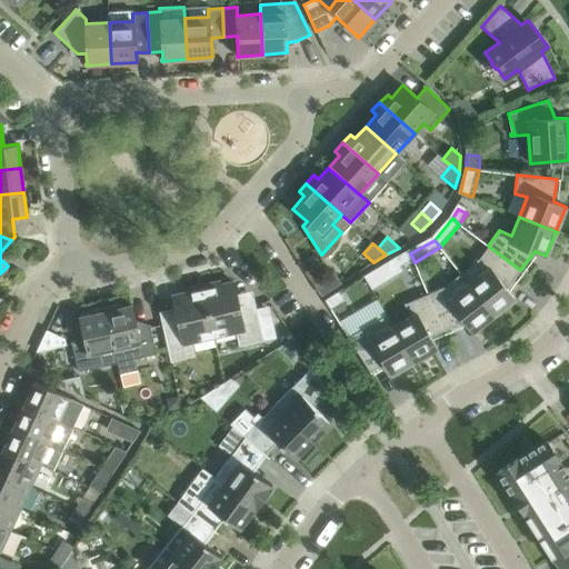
[(520,270),(488,246),(477,261),(486,270),(469,285),(495,317),(495,316),(495,315),(515,298),(507,288),(520,270)]
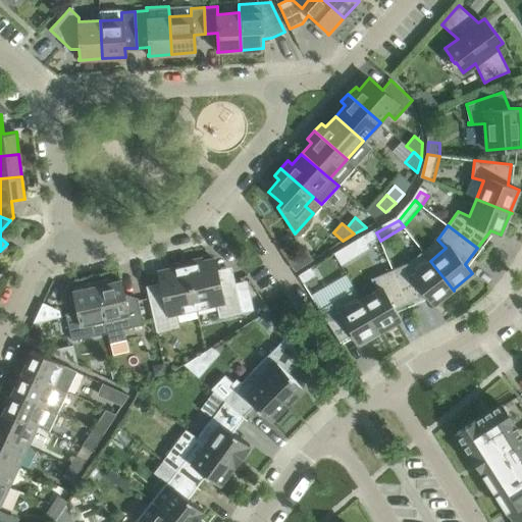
[(366,248),(380,241),(376,232),(363,240),(366,248)]
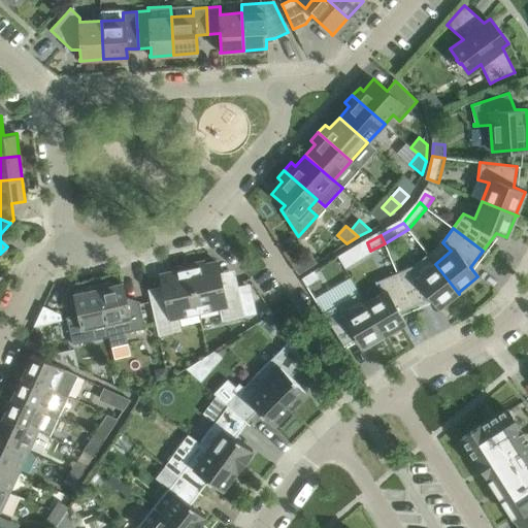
[(410,266),(397,272),(416,305),(431,298),(438,307),(457,293),(458,294),(459,294),(435,264),(427,254),(410,266)]
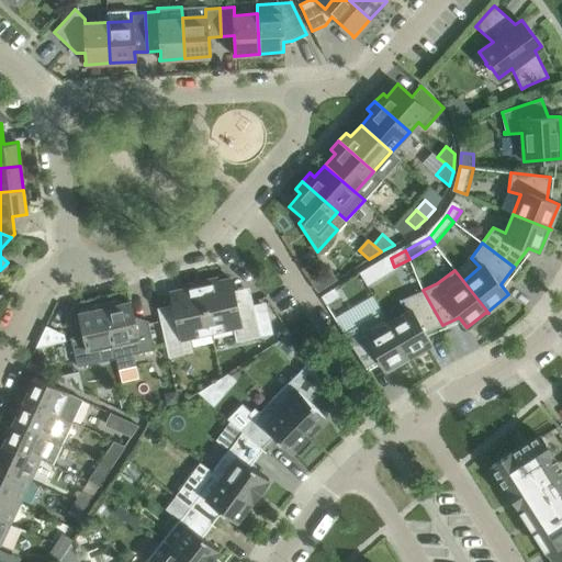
[(216,278),(200,281),(211,333),(233,327),(236,341),(260,336),(257,321),(251,300),(236,303),(231,279),(217,281),(216,278)]
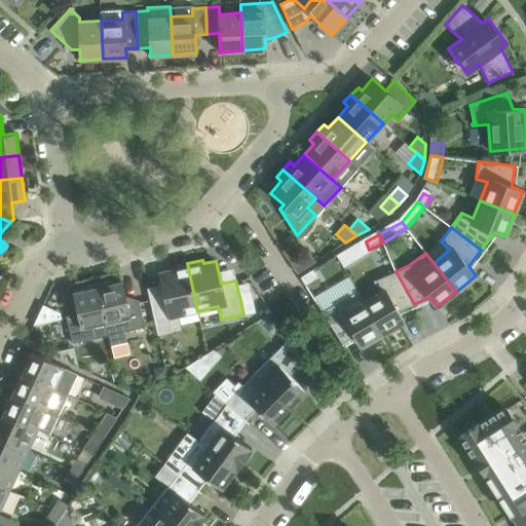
[(197,311),(187,263),(171,267),(172,270),(159,273),(164,296),(150,299),(157,334),(180,329),(177,315),(197,311)]
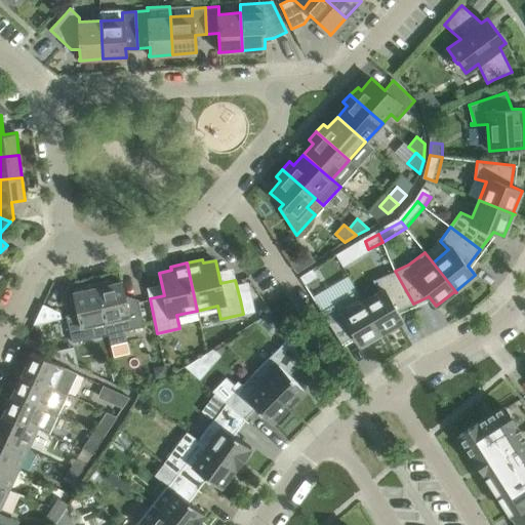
[(312,269),(299,277),(305,285),(317,277),(312,269)]
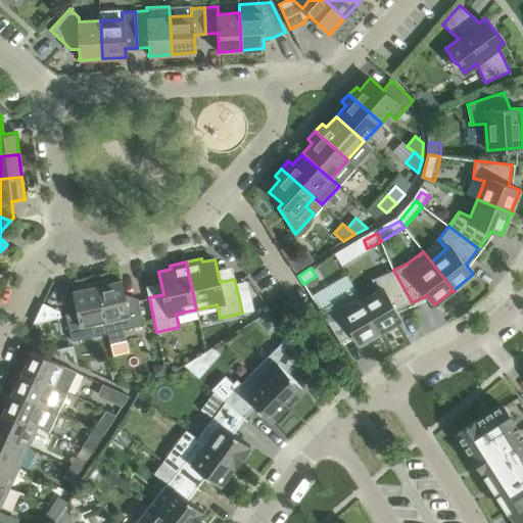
[(378,290),(363,299),(381,333),(382,332),(381,331),(401,319),(395,308),(412,302),(393,270),(371,279),(378,290)]
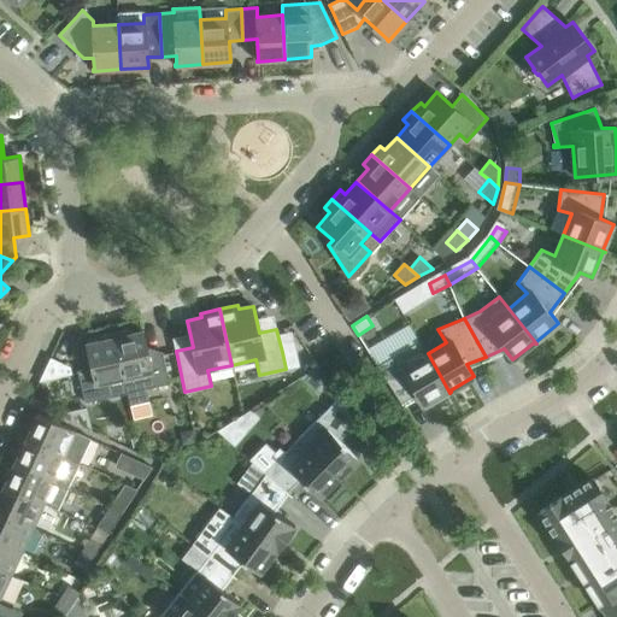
[(130,329),(113,333),(124,378),(130,405),(148,401),(146,388),(169,383),(168,375),(163,352),(148,354),(142,330),(131,333),(130,329)]
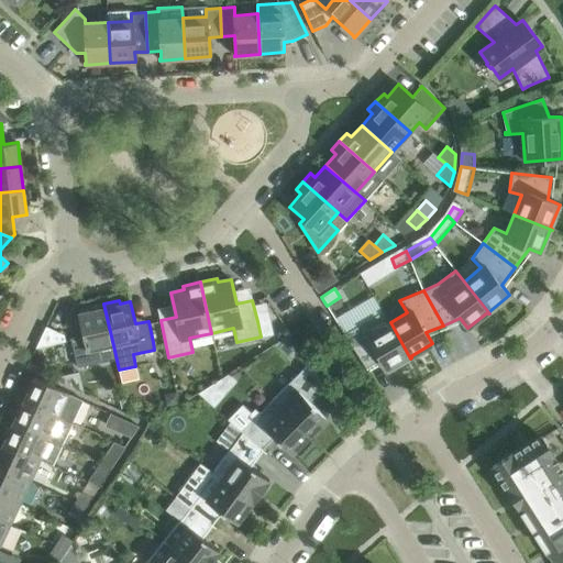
[(100,348),(113,345),(103,304),(88,307),(89,310),(78,313),(84,335),(70,339),(76,360),(77,367),(102,362),(100,348)]
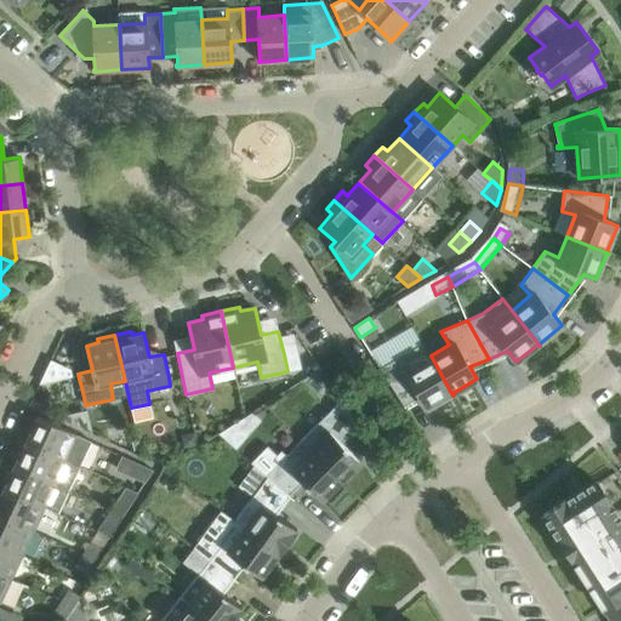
[(400,355),(380,368),(404,406),(420,397),(427,409),(451,394),(453,396),(431,355),(422,342),(400,355)]
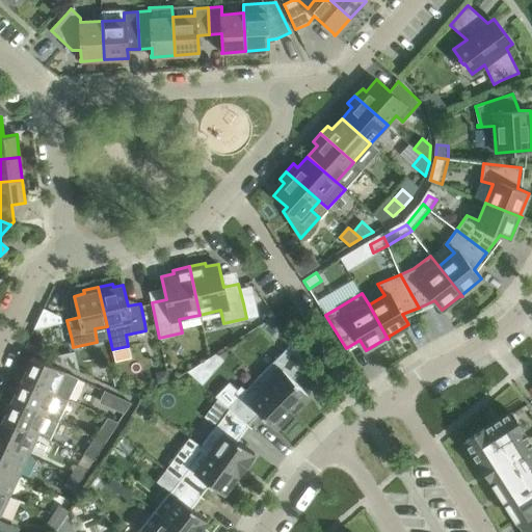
[(292,343),(257,377),(293,413),(310,396),(293,379),(306,367),(308,371),(309,370),(292,343)]
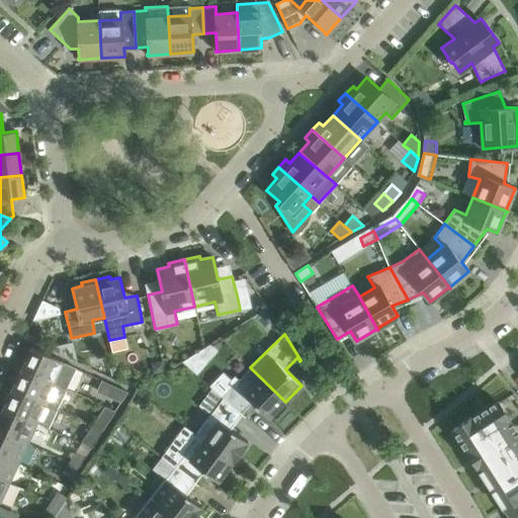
[(76,368),(65,363),(31,347),(21,367),(67,389),(76,368)]
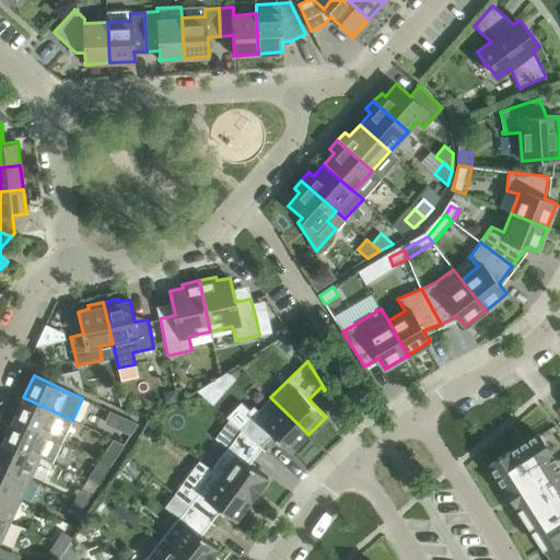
[(13,419),(50,436),(62,442),(72,420),(23,397),(13,419)]
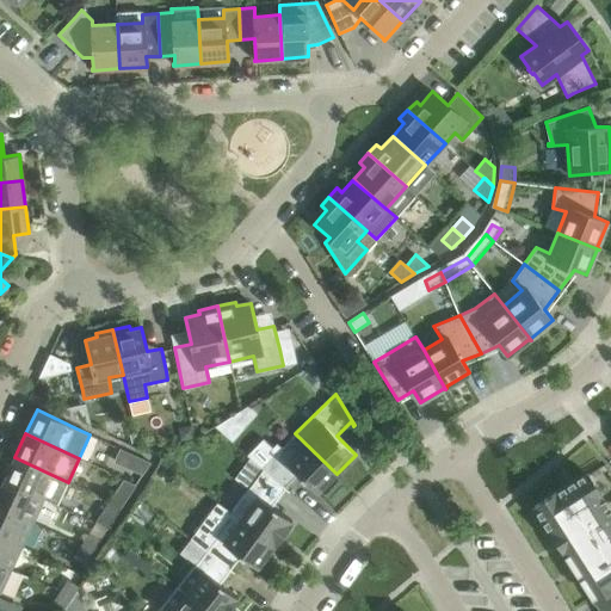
[(337,474),(295,433),(261,468),(289,492),(285,488),(298,475),(318,493),(337,474)]
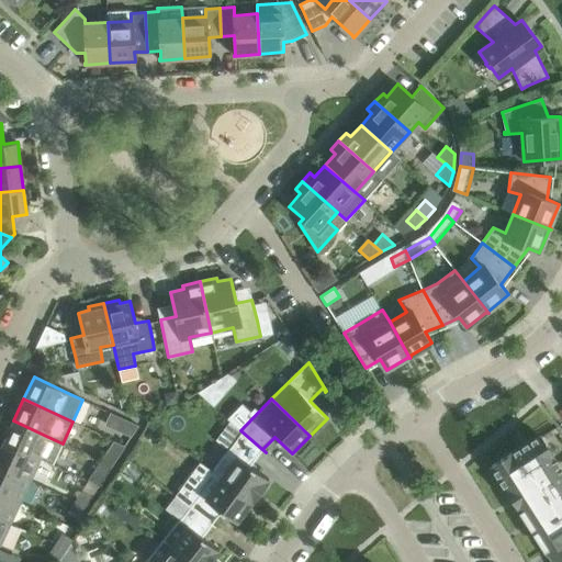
[(3,441),(41,459),(53,464),(63,444),(51,438),(13,420),(3,441)]
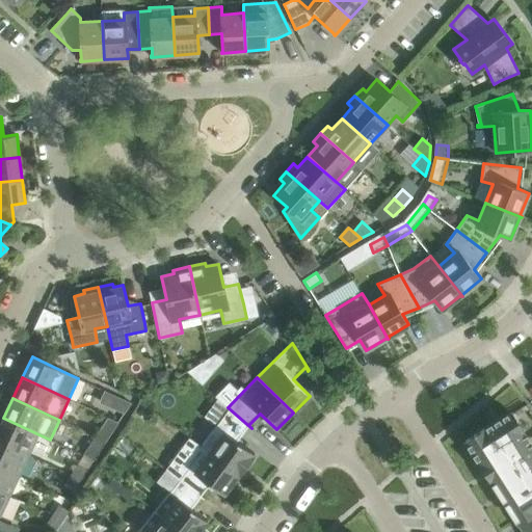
[(124,415),(130,404),(121,398),(114,408),(124,415)]
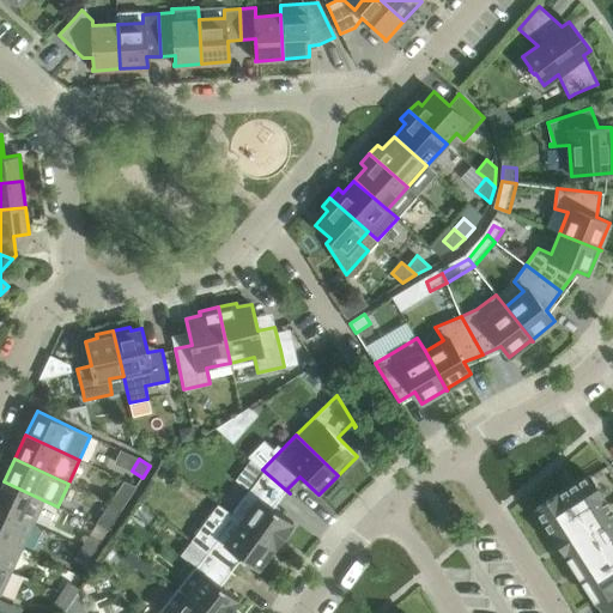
[(231,515),(271,544),(275,547),(293,525),(292,523),(293,522),(273,508),(285,491),(290,495),(290,493),(263,471),(249,491),(248,491),(231,515)]
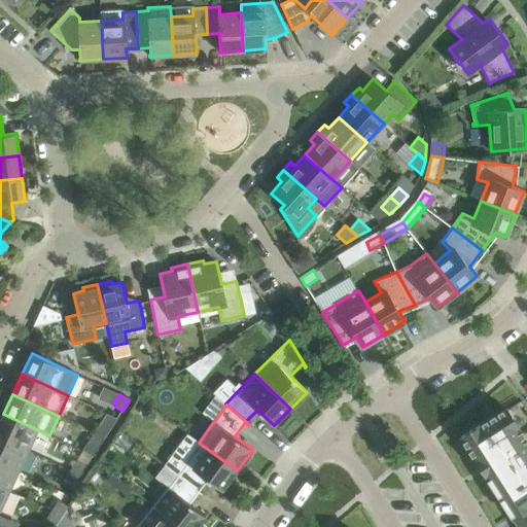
[(461,436),(513,516),(526,506),(526,443),(505,410),(481,426),(479,425),(461,436)]
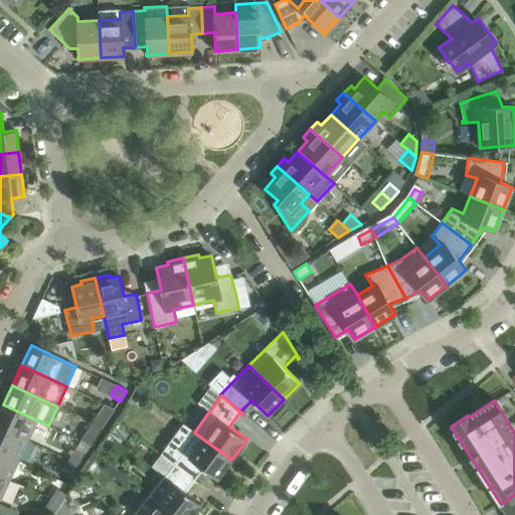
[(37,420),(3,404),(0,411),(0,426),(28,441),(37,420)]
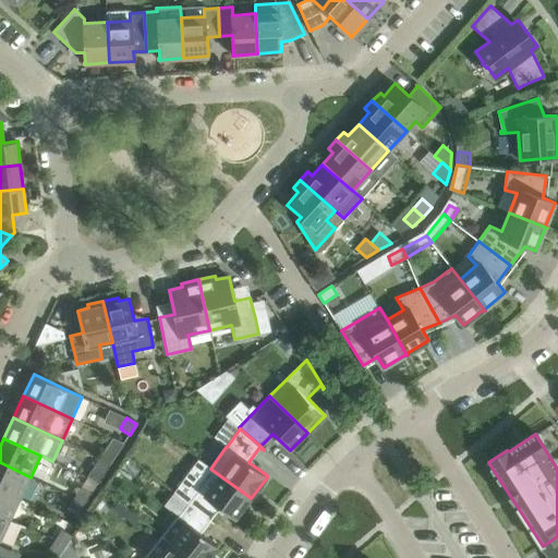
[(108,447),(100,458),(110,464),(117,453),(108,447)]
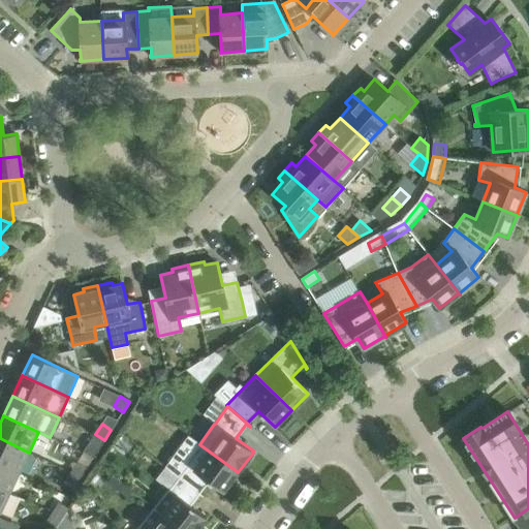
[(95,434),(94,434),(83,450),(93,458),(104,440),(95,434)]
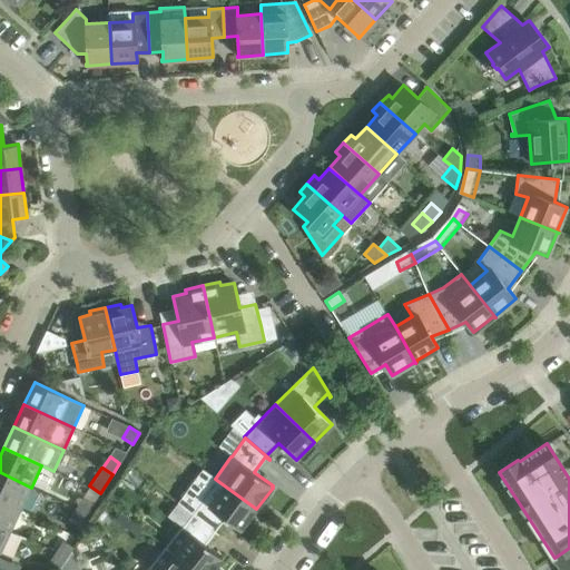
[(203,469),(177,503),(193,514),(192,514),(215,531),(225,519),(241,530),(241,529),(237,526),(252,505),(215,479),(203,469)]
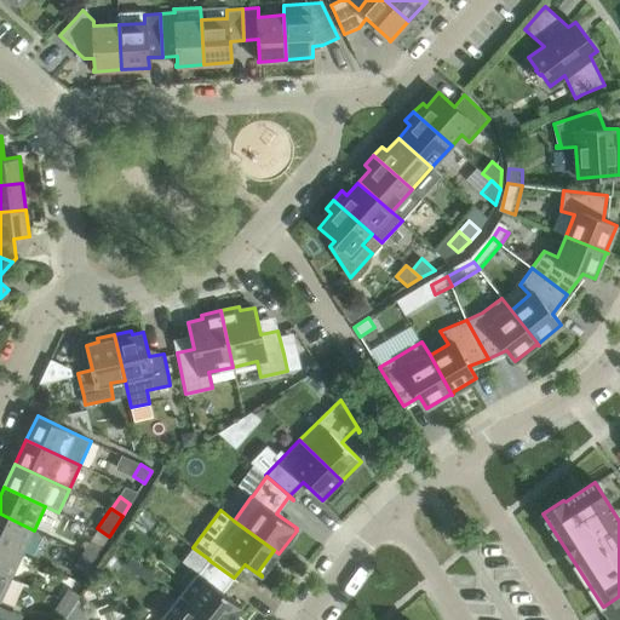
[(0,514),(0,543),(22,554),(34,530),(0,514)]
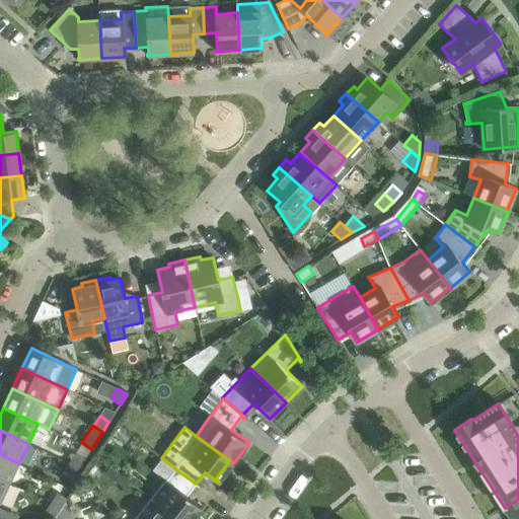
[(76,453),(69,463),(78,468),(85,458),(76,453)]
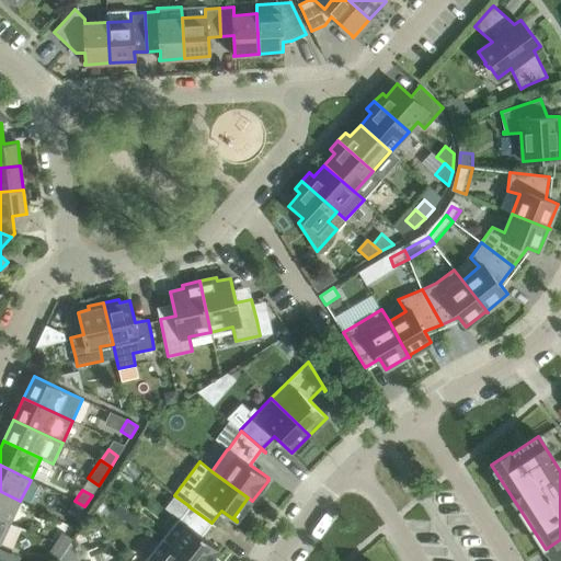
[(20,501),(0,491),(0,517),(10,523),(20,501)]
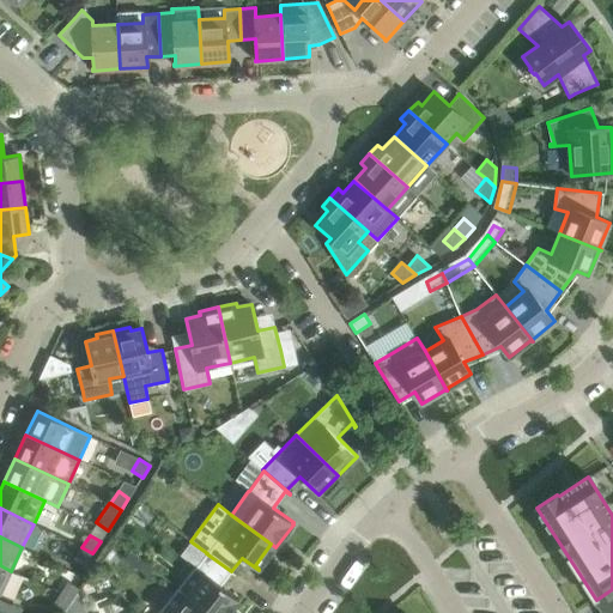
[(92,553),(82,547),(74,558),(85,565),(92,553)]
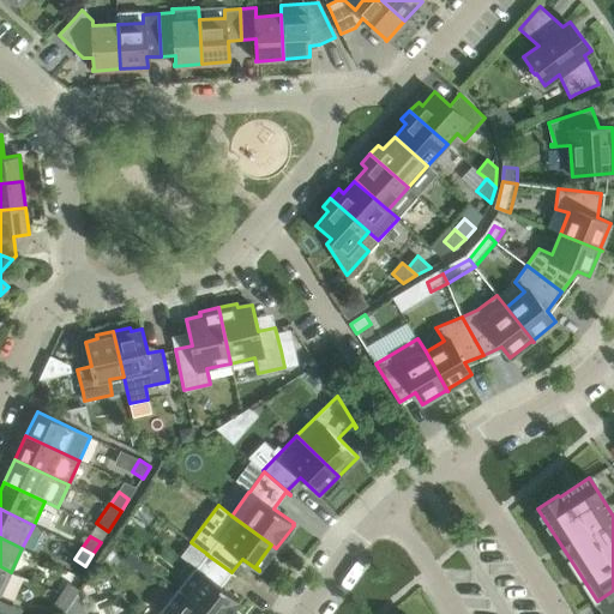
[(196,567),(176,590),(206,613),(229,613),(239,602),(238,602),(239,601),(221,587),(232,572),(206,554),(197,569),(196,567)]
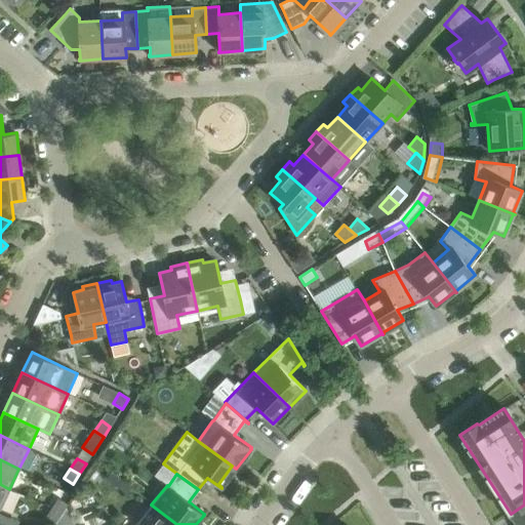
[(0,509),(9,489),(0,484),(0,509)]
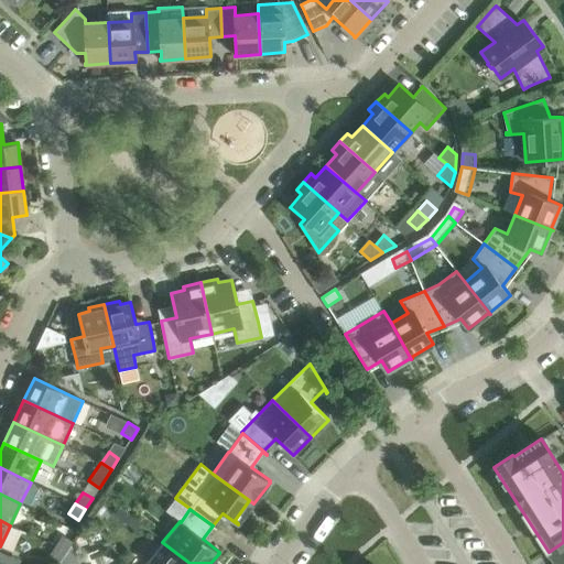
[(55,546),(65,552),(72,541),(62,535),(55,546)]
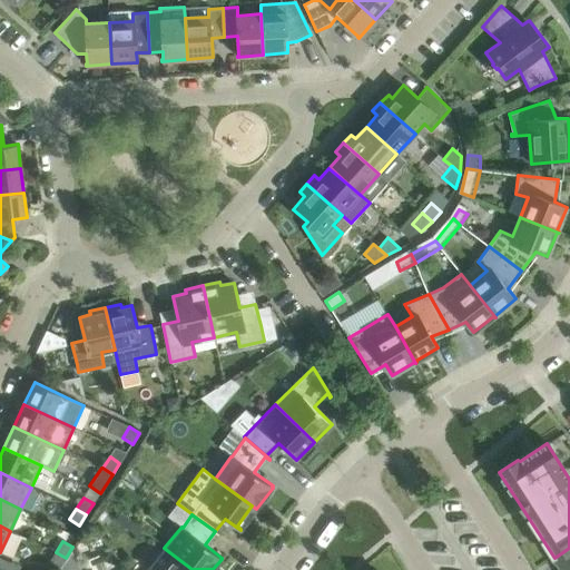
[(192,569),(164,548),(147,568),(149,569),(148,569),(192,569)]
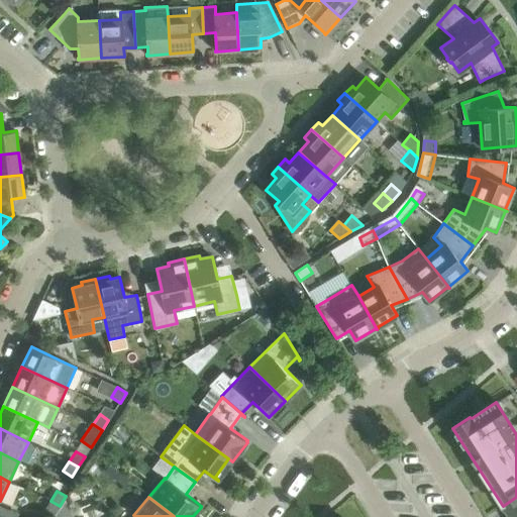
[(509,516),(516,516),(516,497),(503,506),(509,516)]
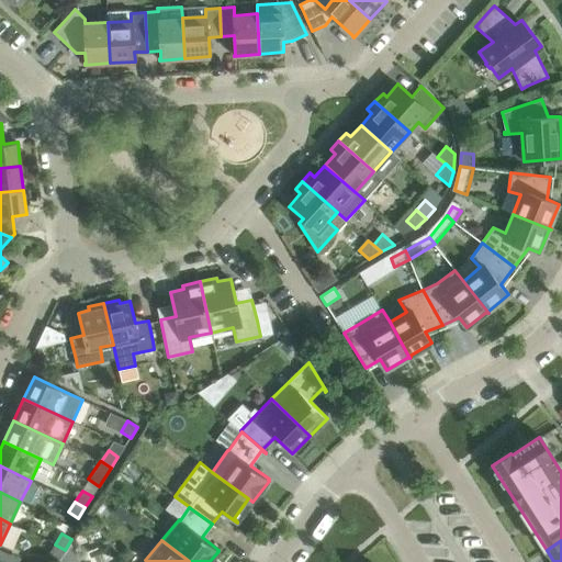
[(55,544),(48,555),(58,561),(65,550),(55,544)]
